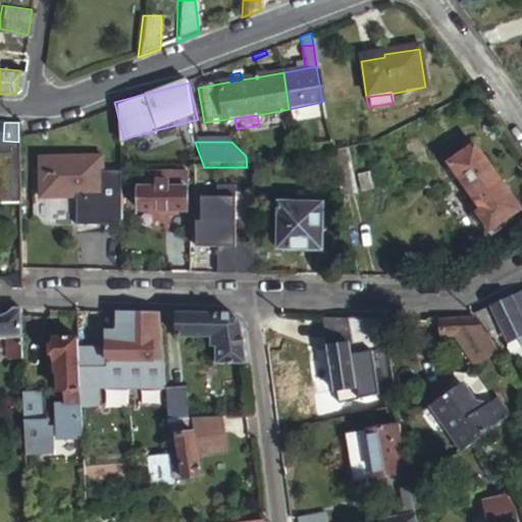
[(446,162),(475,208),(503,191),(473,145),(446,162)]
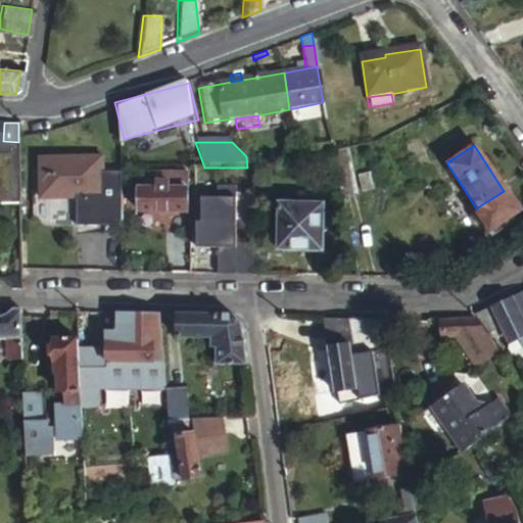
[(348,169),(343,148),(330,151),(335,171),(348,169)]
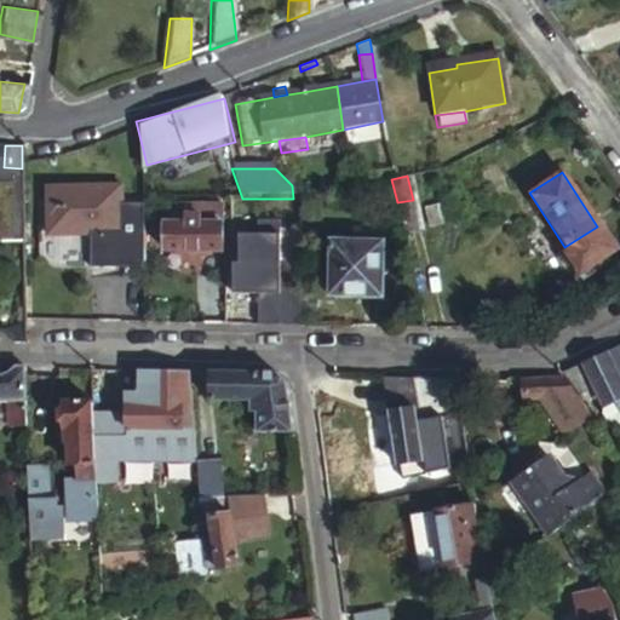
[(120,231),(119,185),(46,187),(47,234),(120,231)]
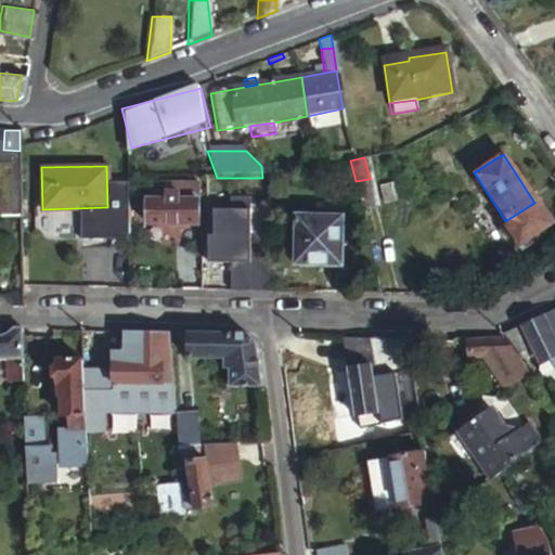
[(262,178),(217,178),(215,207),(260,204),(262,178)]
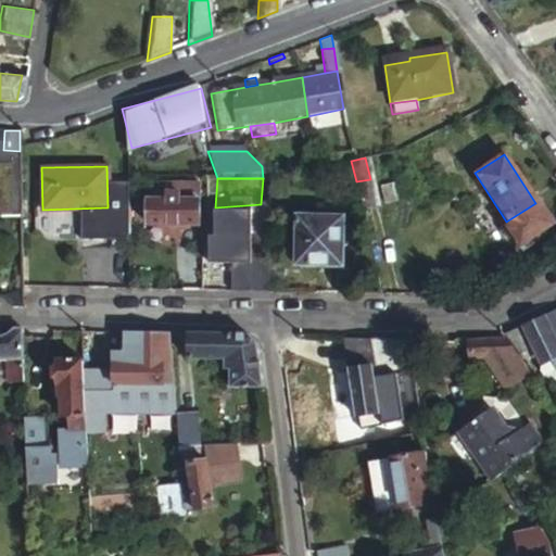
[(376,207),(370,179),(356,181),(362,210),(376,207)]
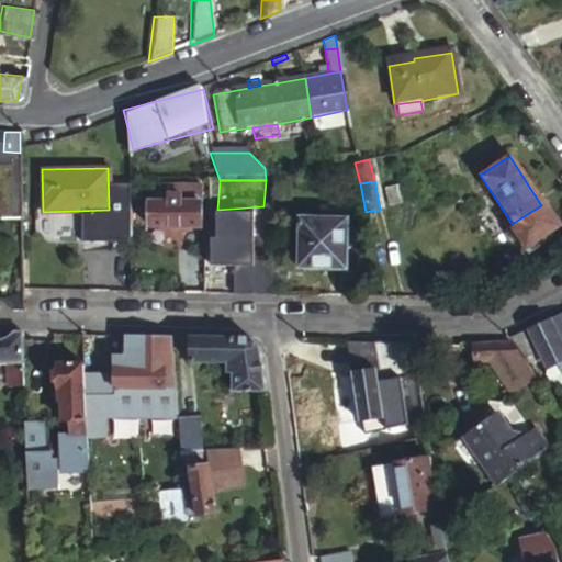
[(146,182),(133,182),(132,199),(145,199),(146,182)]
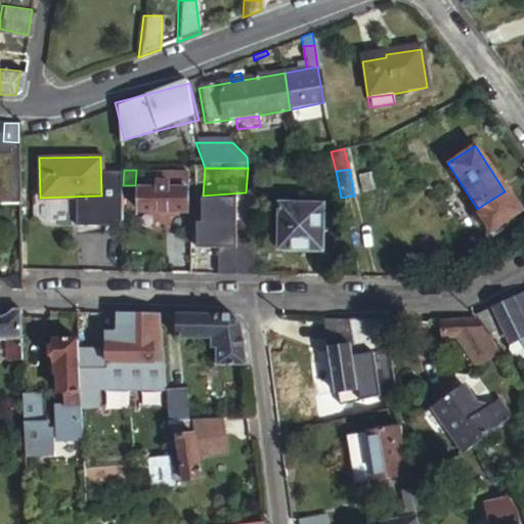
[(187,189),(188,174),(153,171),(151,185),(140,185),(138,209),(186,212),(187,189)]
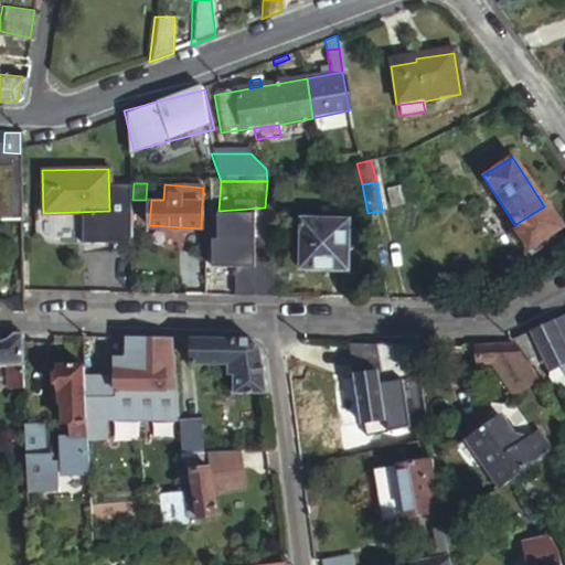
[(383,188),(386,205),(398,203),(394,185),(383,188)]
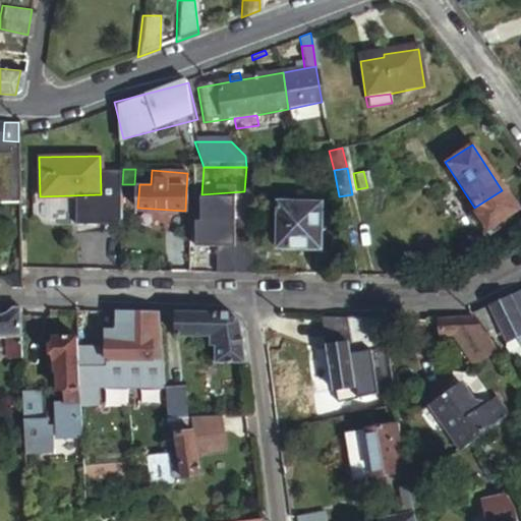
[(502,190),(474,208),(470,211),(482,229),(513,209),(502,190)]
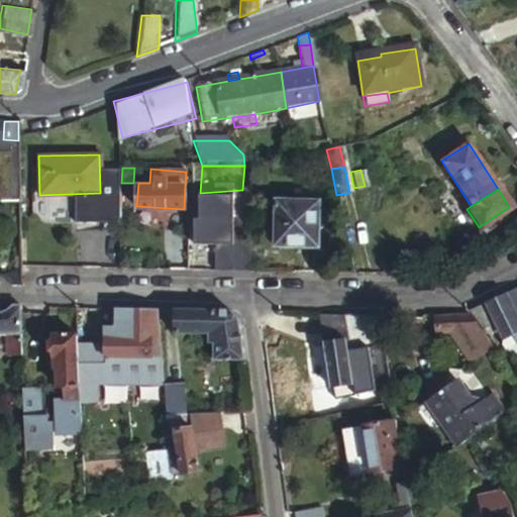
[(214,218),(213,269),(245,269),(248,194),(241,194),(241,199),(227,198),(226,218),(214,218)]
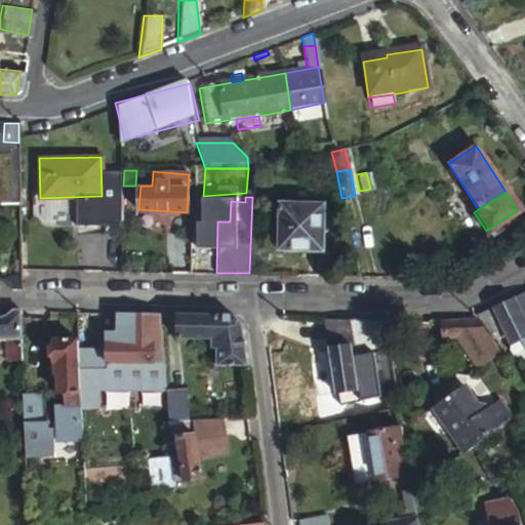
[(322,200),(279,199),(277,247),(321,248),(322,200)]
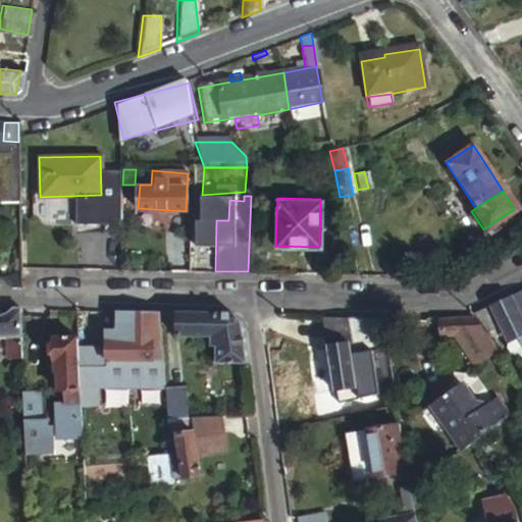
[(80,232),(80,261),(121,261),(121,232),(80,232)]
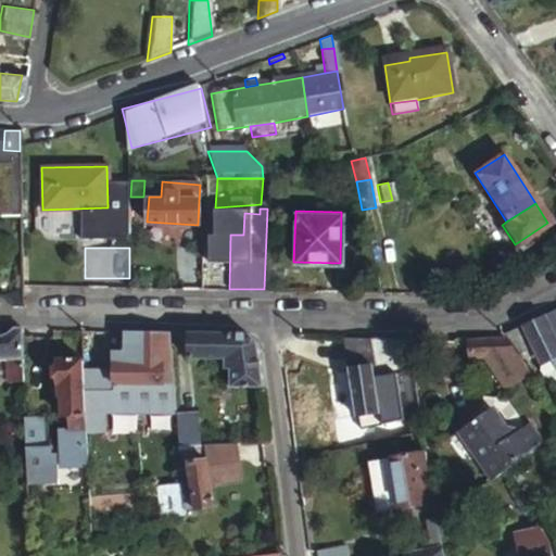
[(555,346),(555,307),(541,315),(555,346)]
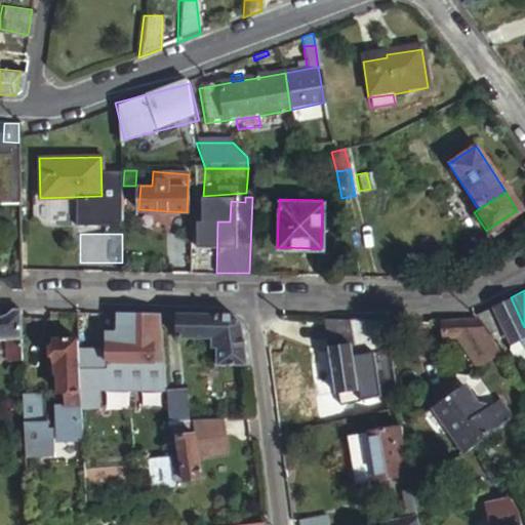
[(508,344),(511,342),(520,337),(524,346),(524,327),(511,297),(490,308),(500,332),(508,344)]
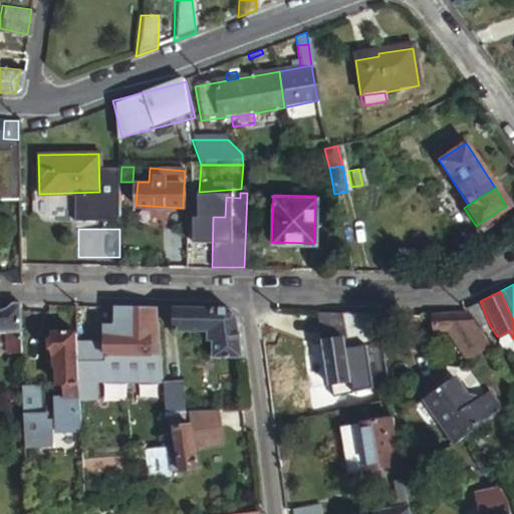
[(478,332),(490,325),(480,301),(462,309),(463,313),(478,332)]
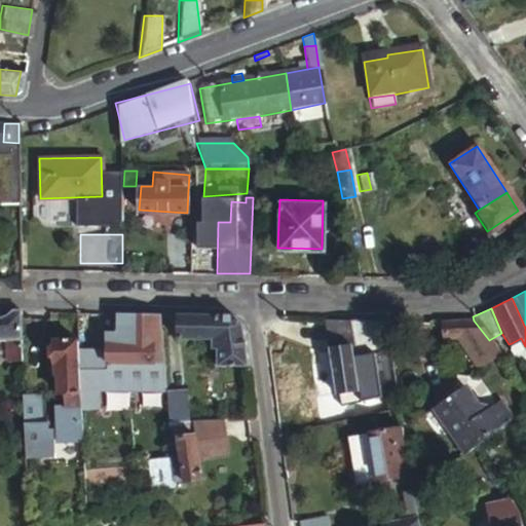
[(19,340),(19,311),(8,311),(7,313),(3,316),(0,316),(0,340),(3,341),(19,340)]
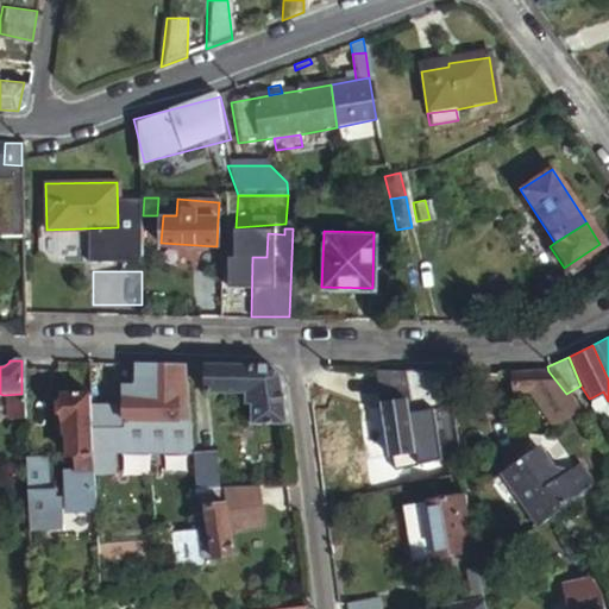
[(96,362),(85,362),(86,378),(94,378),(96,369),(96,362)]
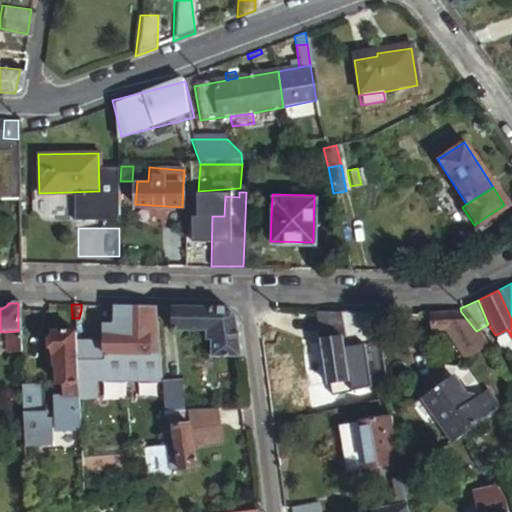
[(152,305),(111,304),(112,322),(111,335),(103,335),(101,335),(101,342),(101,354),(120,354),(128,354),(146,354),(156,354),(152,305)]
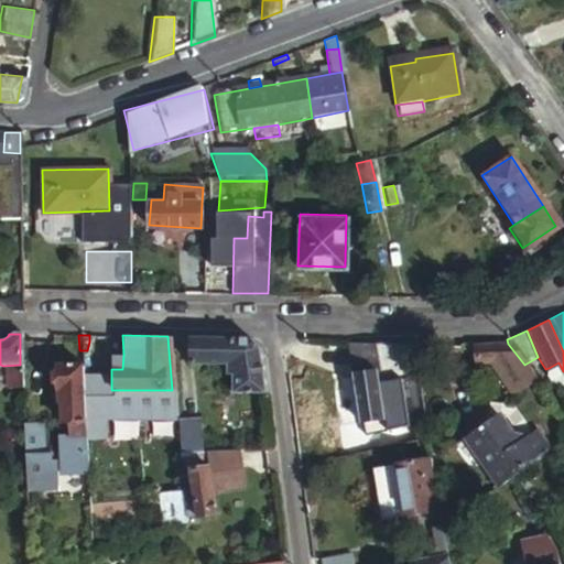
[(231,398),(264,391),(259,347),(245,338),(188,337),(187,367),(223,368),(224,378),(229,378),(231,398)]
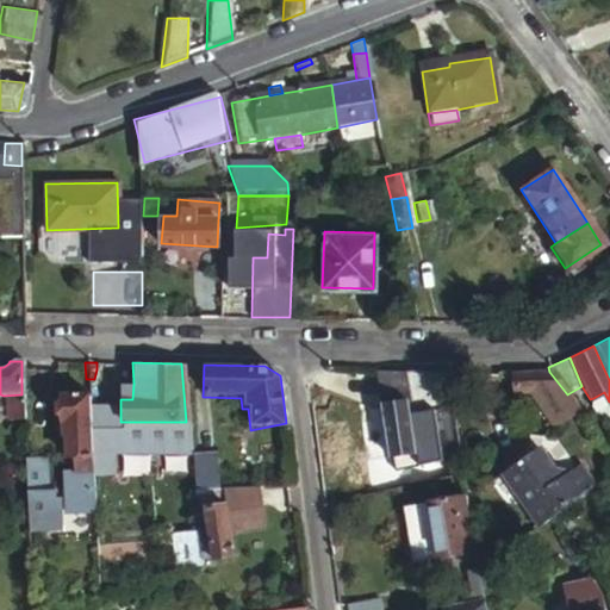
[(446,372),(443,369),(374,368),(385,456),(392,456),(394,473),(429,468),(431,481),(458,475),(454,453),(429,453),(429,450),(417,453),(414,431),(425,429),(430,429),(428,414),(422,415),(421,410),(449,405),(447,386),(446,372)]
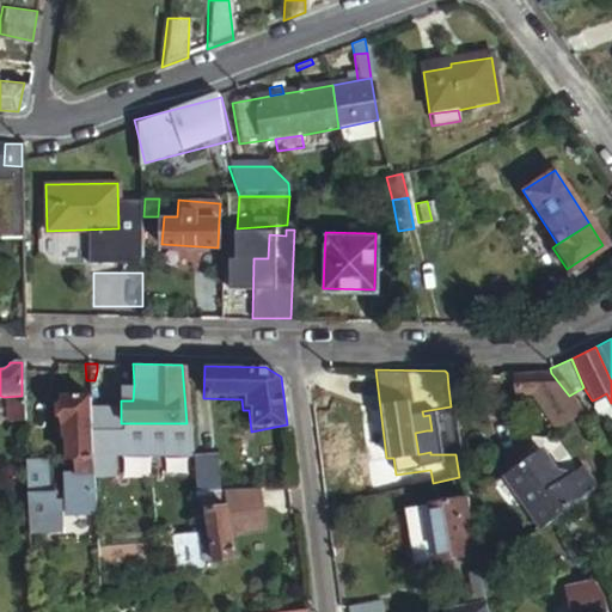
[(558,391),(549,373),(513,372),(513,390),(525,391),(558,391)]
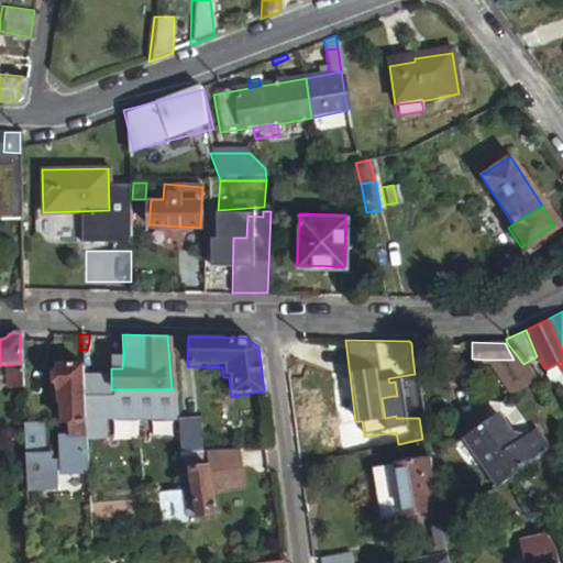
[(420,344),(411,343),(412,356),(422,356),(420,344)]
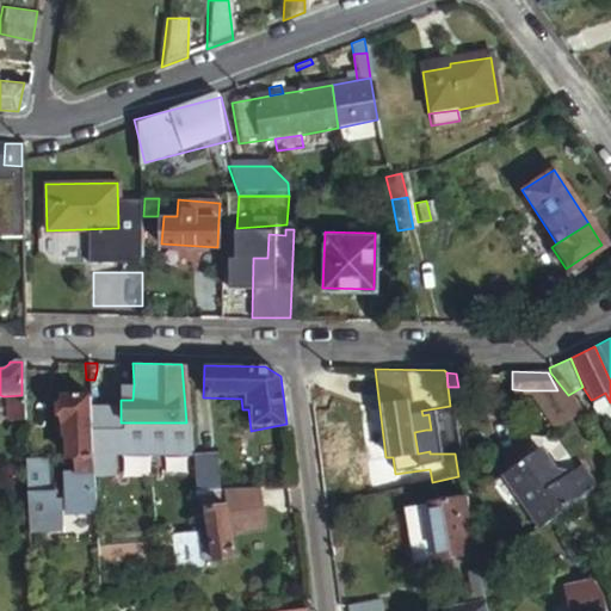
[(133,400),(134,384),(127,386),(122,390),(123,400),(133,400)]
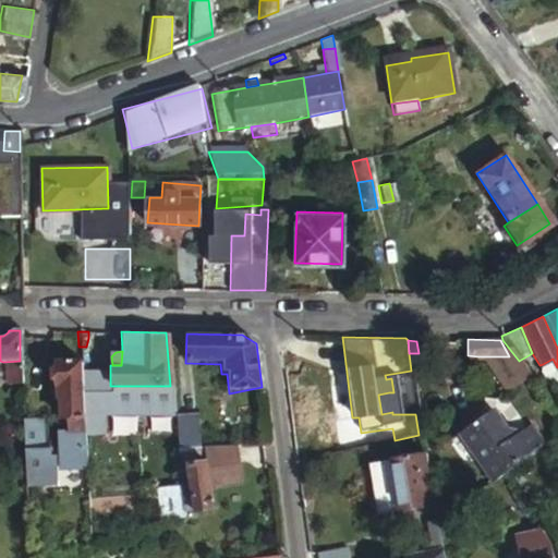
[(409,353),(411,371),(422,368),(419,353),(409,353)]
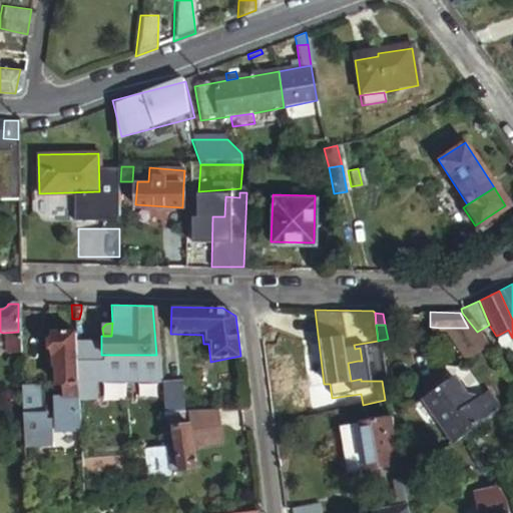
[(481,346),(468,328),(440,328),(462,359),(481,346)]
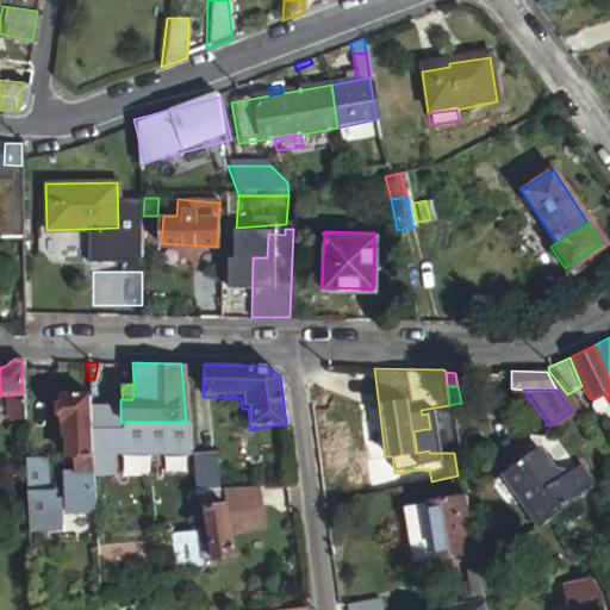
[(88,411),(87,392),(58,394),(57,398),(55,402),(56,416),(58,419),(60,434),(62,435),(63,456),(70,456),(73,479),(67,480),(68,498),(92,497),(91,477),(88,411)]
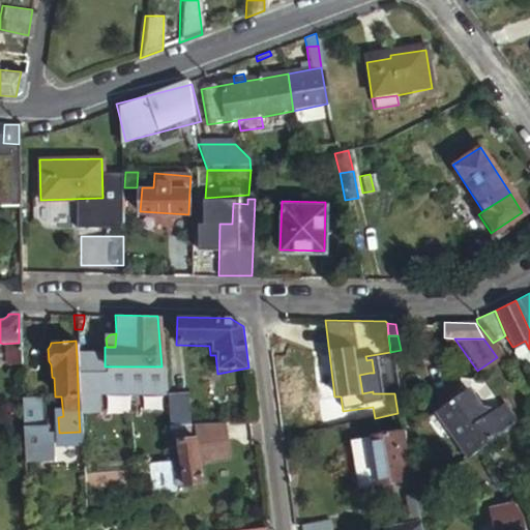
[(20,364),(19,343),(3,344),(2,364),(20,364)]
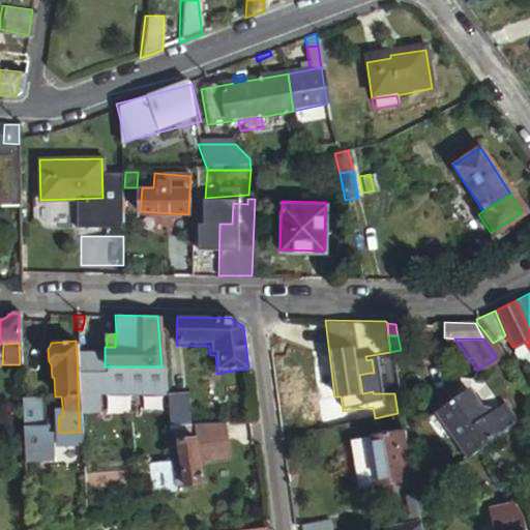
[(510,352),(522,367),(528,362),(516,346),(512,347),(510,352)]
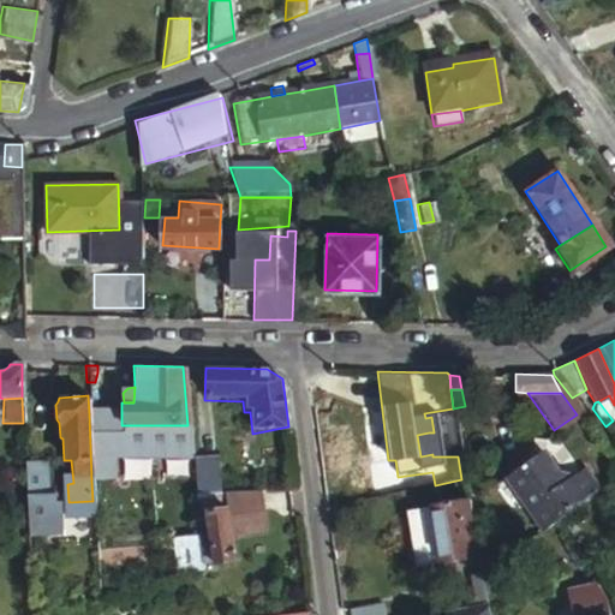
[(121,411),(89,415),(91,481),(112,479),(109,441),(144,441),(144,425),(121,425),(121,411)]
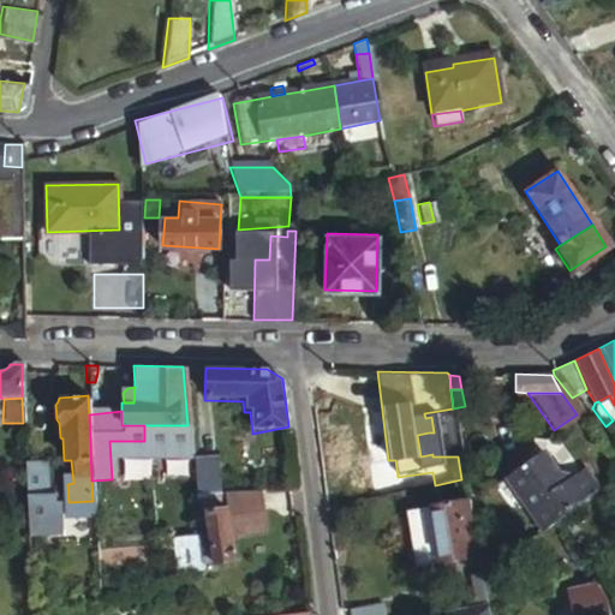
[(144,425),(144,441),(154,441),(154,425),(144,425)]
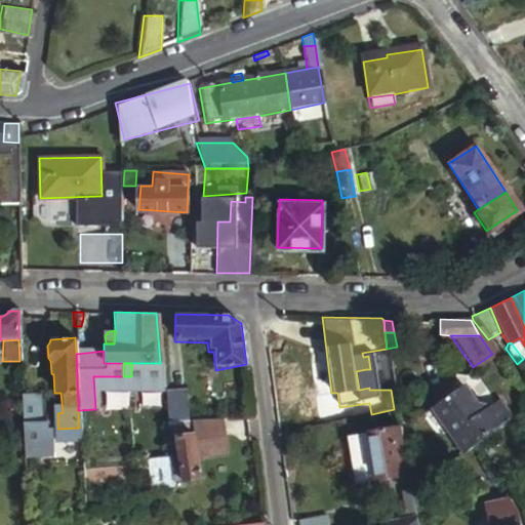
[(161,381),(160,363),(150,363),(152,382),(161,381)]
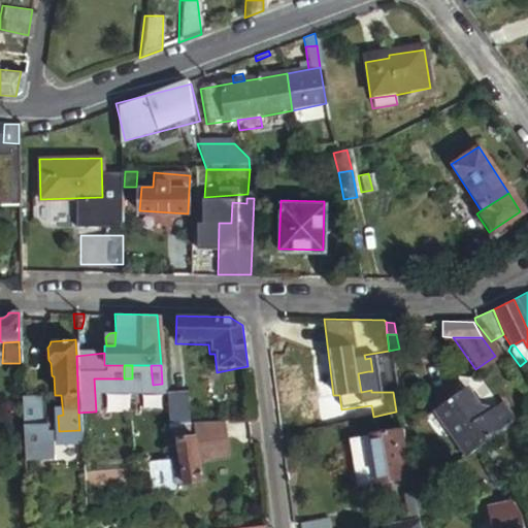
[(361,392),(371,390),(368,371),(358,373),(361,392)]
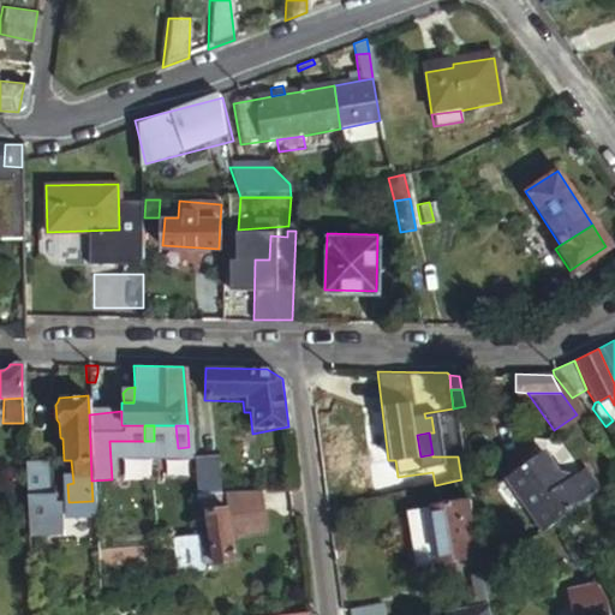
[(544,530),(596,494),(581,473),(569,481),(568,485),(556,483),(538,457),(501,481),(525,515),(536,519),(544,530)]
